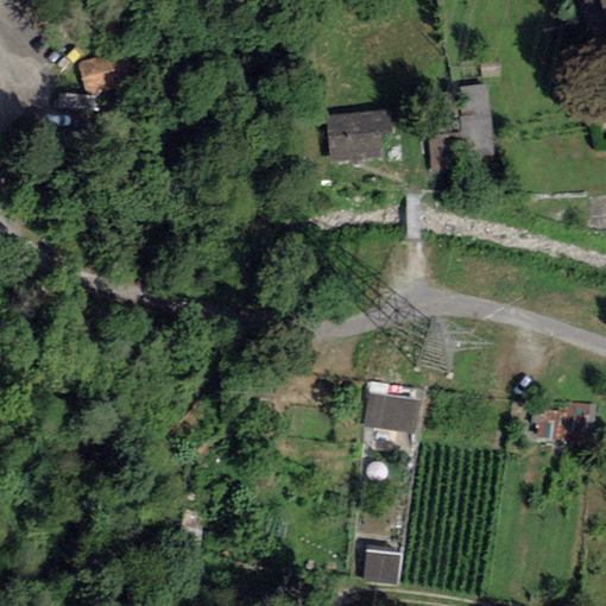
[(461,86),(464,132),(433,133),(434,162),(493,158),(488,83),(461,86)]
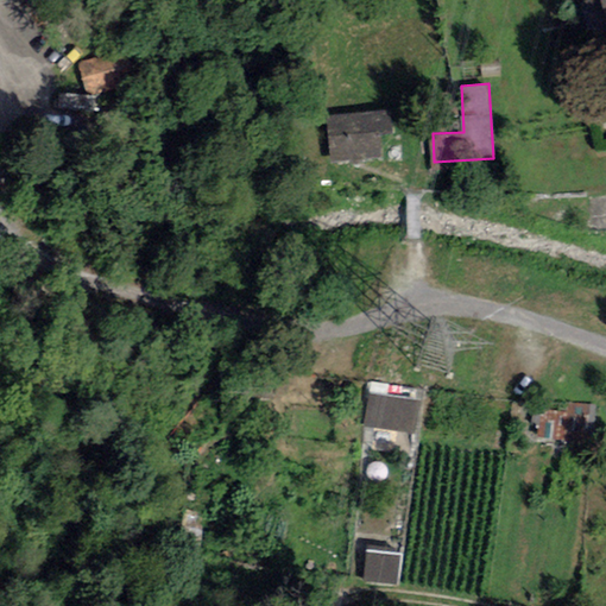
[(390,111),(321,115),(324,164),(379,161),(378,136),(391,134),(390,111)]
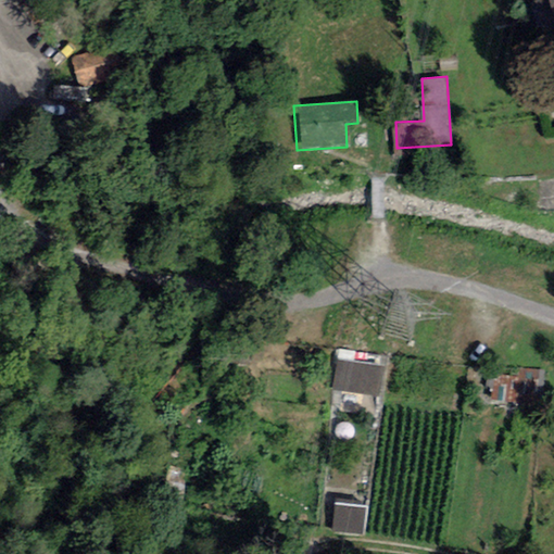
[(380,367),(335,360),(330,391),(376,398),(380,367)]
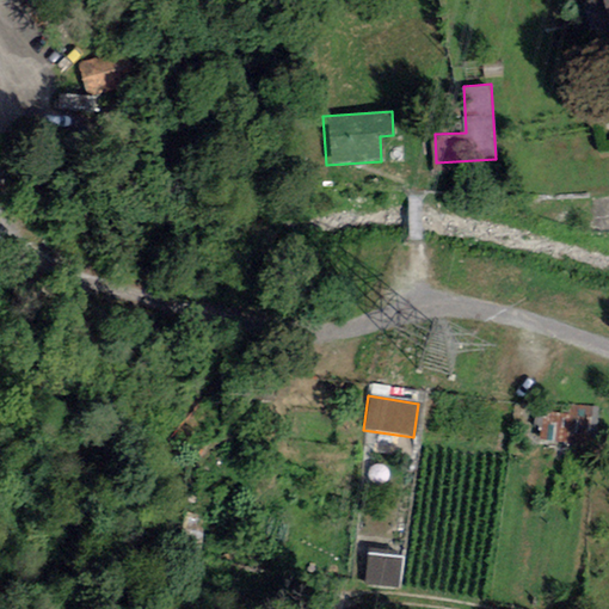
[(541,407),(541,442),(580,443),(580,408),(541,407)]
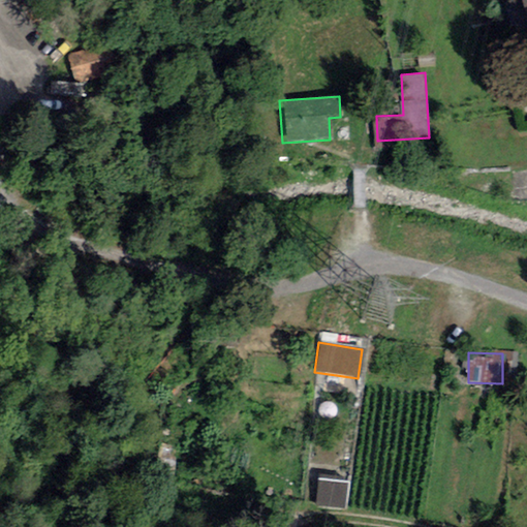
[(318,504),(348,506),(350,479),(319,477),(318,504)]
